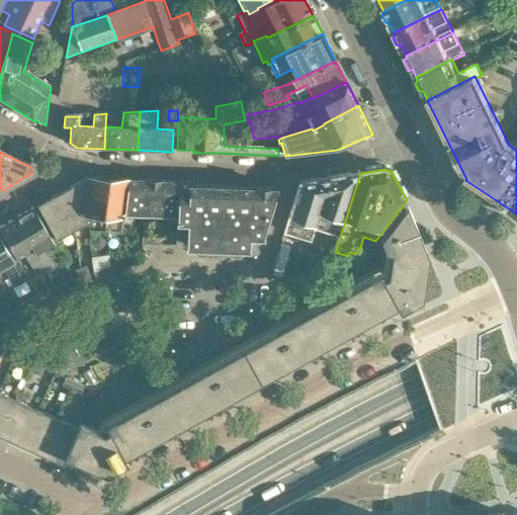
[(340,237),(360,173),(331,178),(315,229),(316,229),(340,237)]
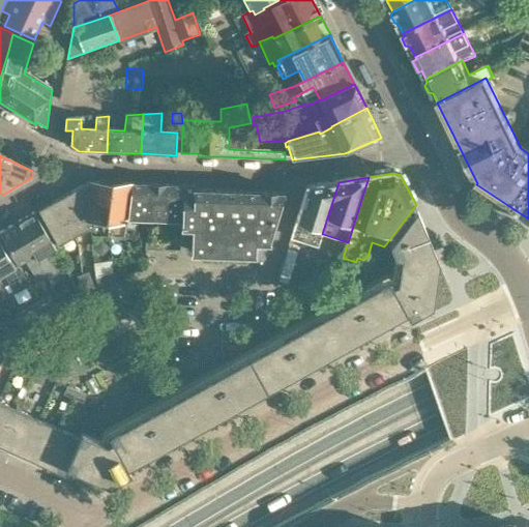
[(322,234),(339,182),(306,187),(291,239),(319,247),(323,234),(322,234)]
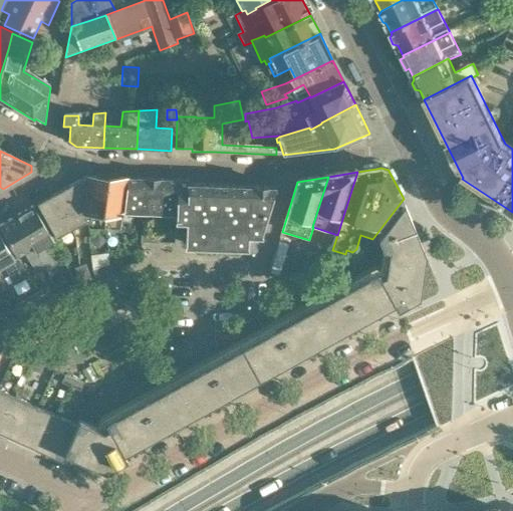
[(86,179),(57,195),(68,212),(66,214),(75,229),(86,223),(85,216),(82,213),(86,179)]
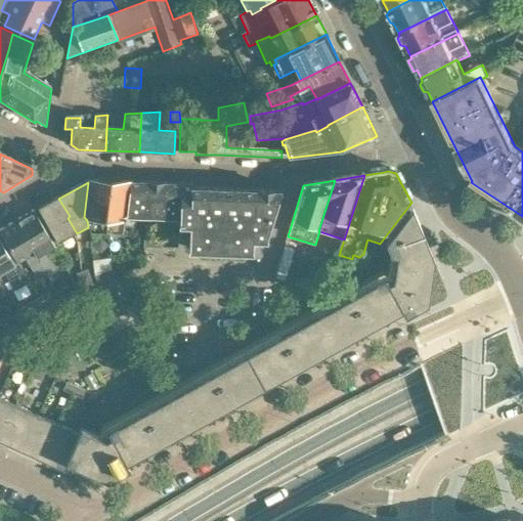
[(106,234),(109,182),(88,182),(84,217),(87,220),(88,227),(90,226),(91,233),(106,234)]
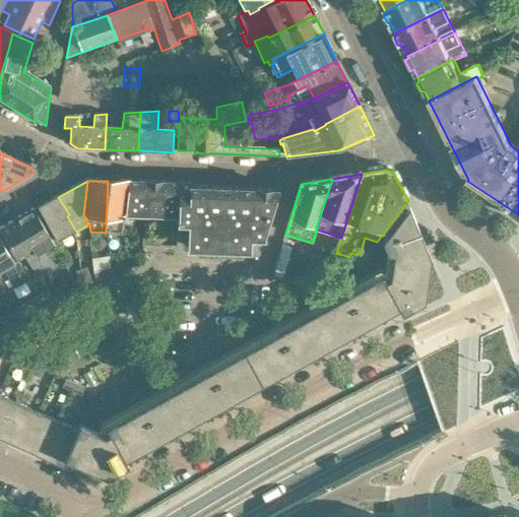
[(263,238),(279,191),(191,188),(191,184),(108,181),(106,233),(123,233),(125,219),(177,220),(177,236),(187,237),(187,248),(249,250),(250,238),(263,238)]
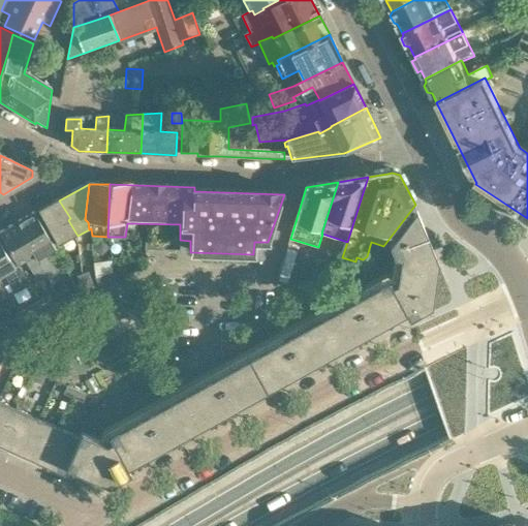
[(55,203),(38,212),(58,246),(78,236),(68,220),(70,218),(59,200),(55,203)]
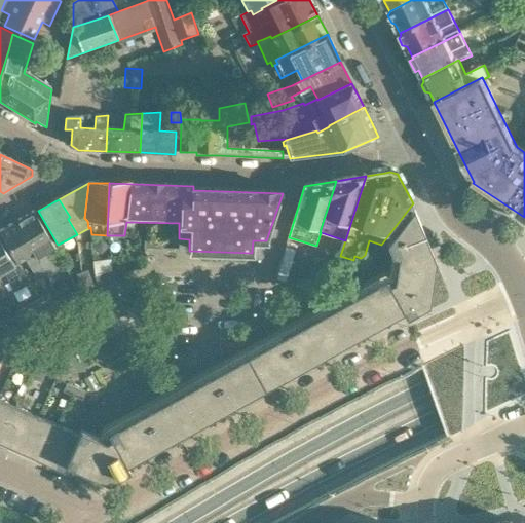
[(127,467),(400,315),(403,313),(406,320),(429,306),(436,264),(436,263),(414,210),(386,246),(391,257),(389,274),(383,274),(104,430),(100,440),(80,432),(78,435),(81,437),(68,467),(109,484),(130,473),(127,467)]
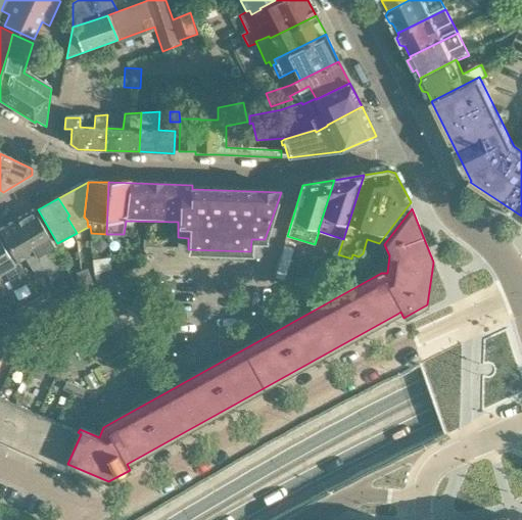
[(55,247),(34,213),(14,224),(44,272),(40,274),(43,279),(58,270),(48,251),(55,247)]
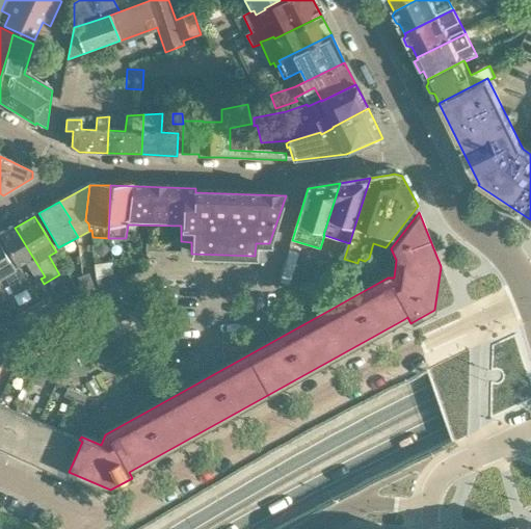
[(45,276),(15,228),(0,236),(10,254),(7,256),(0,243),(0,279),(4,276),(16,295),(30,286),(20,268),(26,264),(36,282),(41,279),(45,276)]
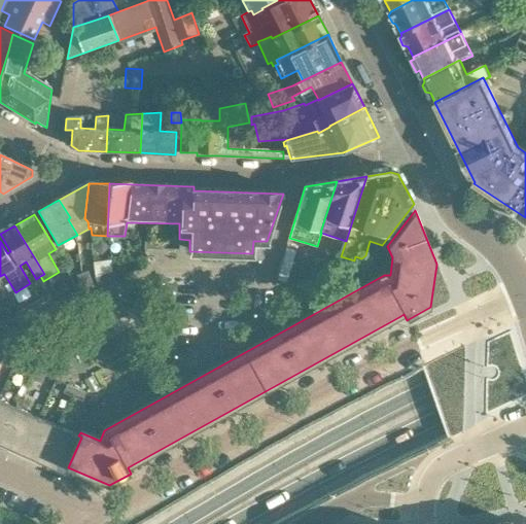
[(145,241),(145,250),(164,251),(164,241),(145,241)]
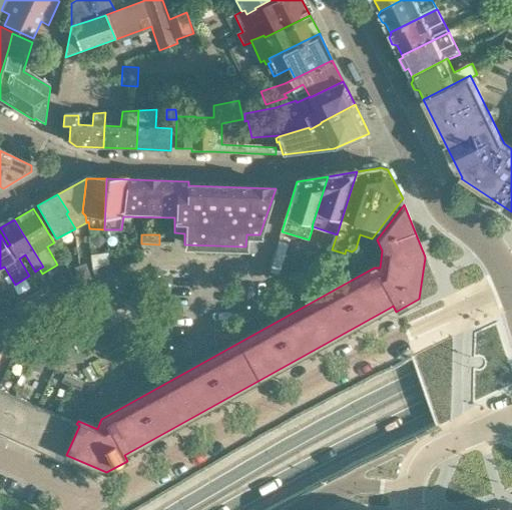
[(280,241),(271,275),(280,277),(290,243),(280,241)]
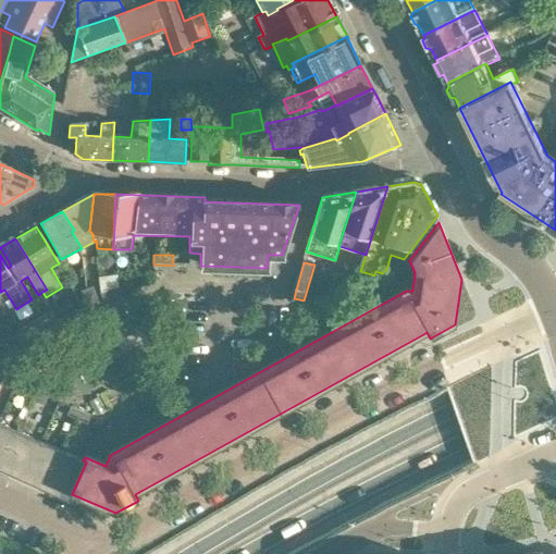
[(155,273),(153,273),(137,277),(140,288),(155,284),(155,273)]
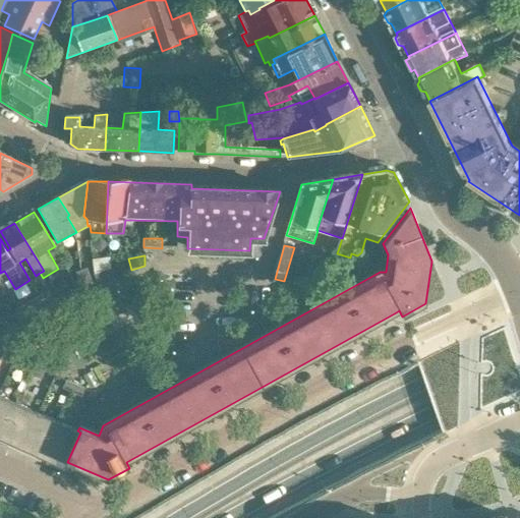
[(118,266),(94,275),(98,284),(121,275),(118,266)]
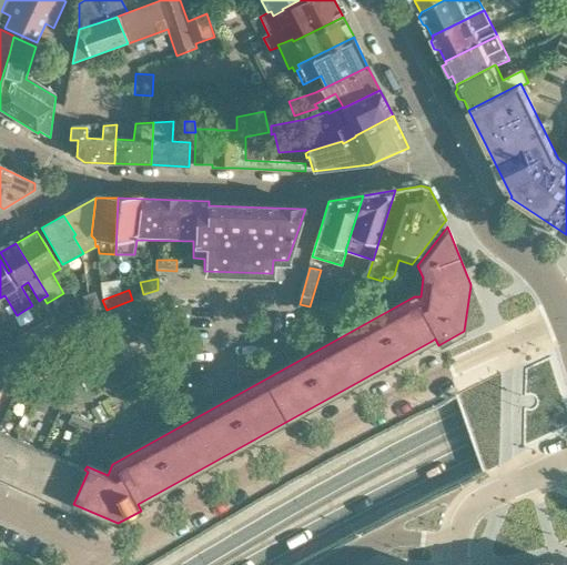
[(97,293),(90,295),(97,313),(102,310),(97,293)]
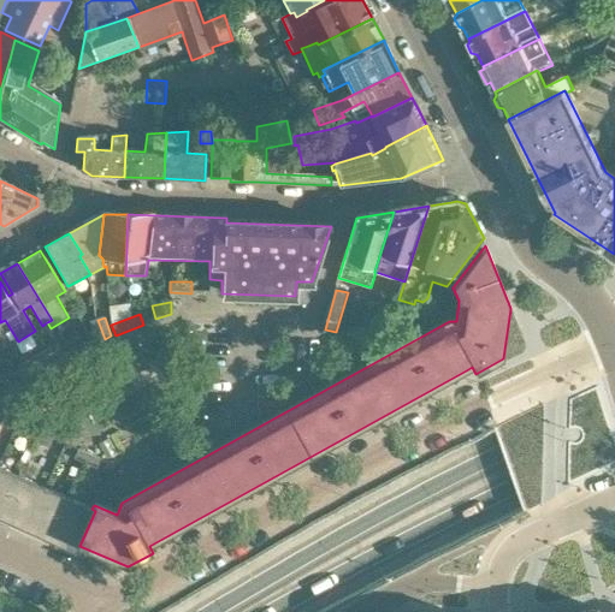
[(98,320),(90,324),(98,342),(105,339),(98,320)]
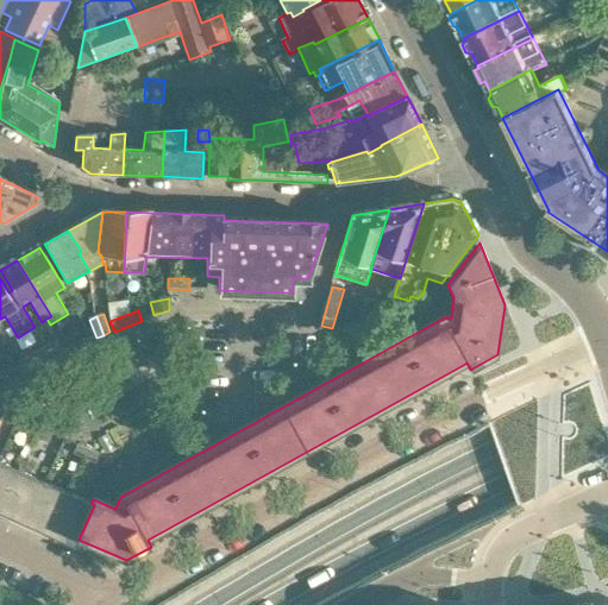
[(57,341),(46,347),(54,360),(66,354),(57,341)]
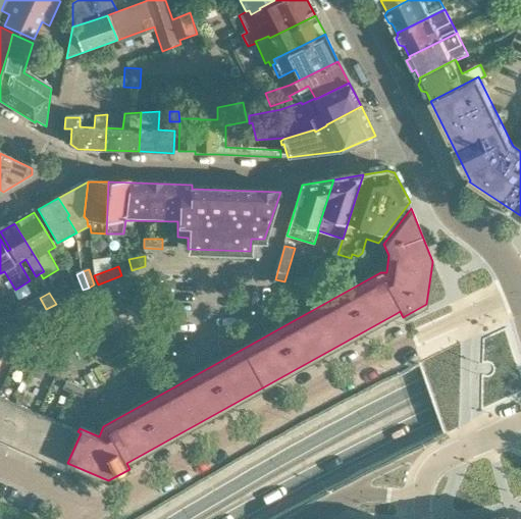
[(31,307),(20,313),(25,321),(36,315),(31,307)]
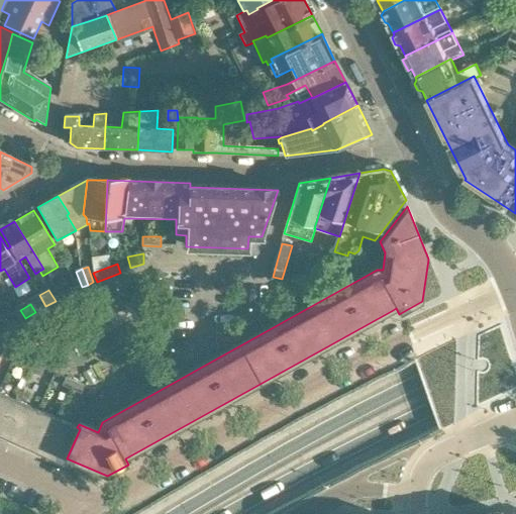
[(19,312),(10,317),(15,325),(23,320),(19,312)]
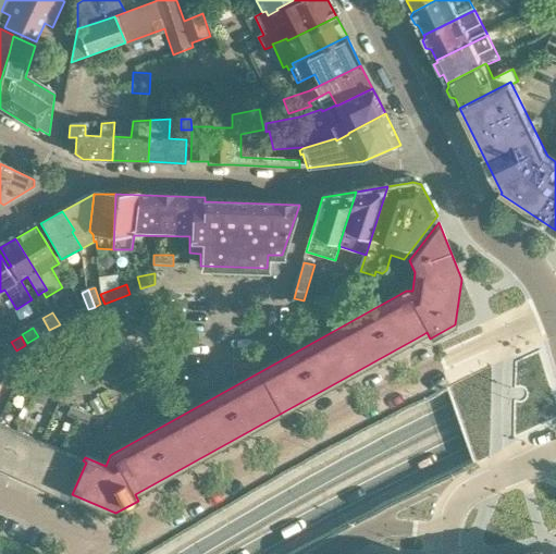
[(35,402),(38,393),(28,389),(24,397),(35,402)]
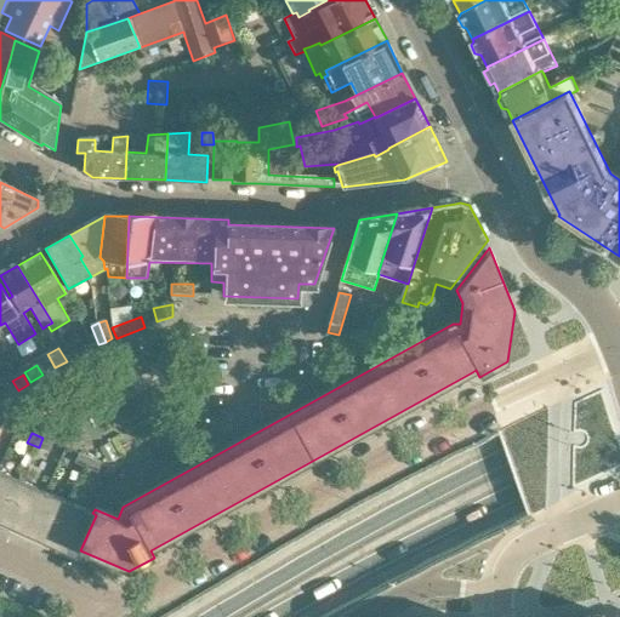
[(50,452),(53,444),(53,443),(43,438),(39,447),(50,452)]
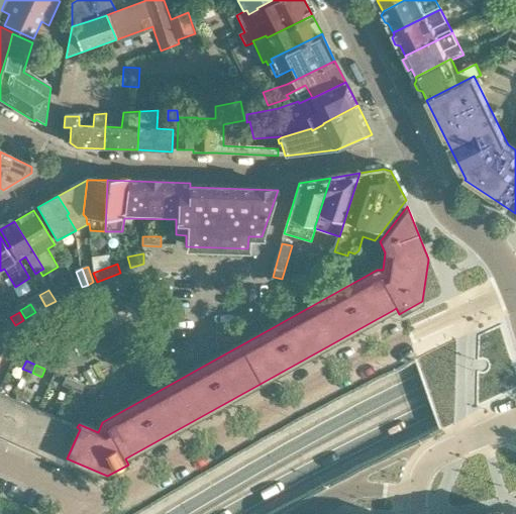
[(73,391),(76,383),(67,379),(63,386),(73,391)]
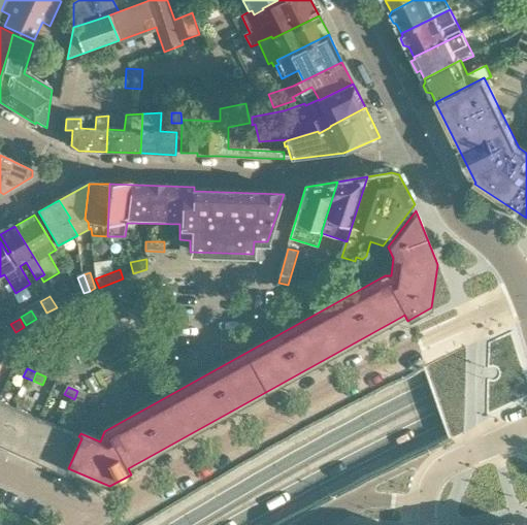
[(84,403),(87,396),(87,395),(77,391),(74,399),(84,403)]
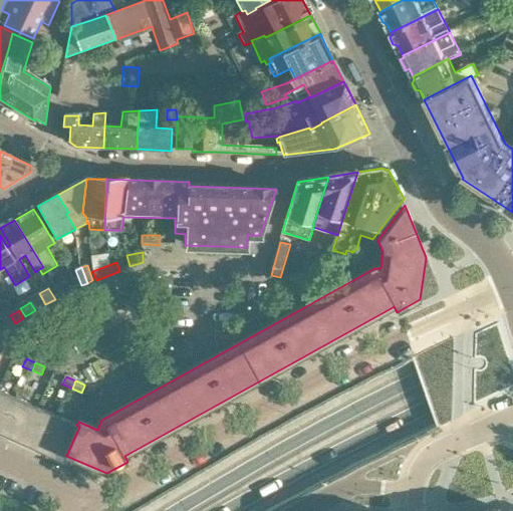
[(0,391),(0,434),(3,436),(19,400),(0,391)]
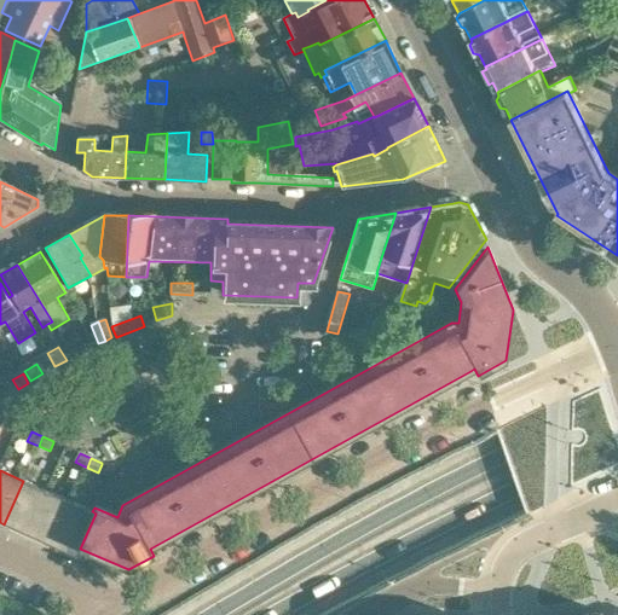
[(23,481),(4,524),(28,535),(46,492),(23,481)]
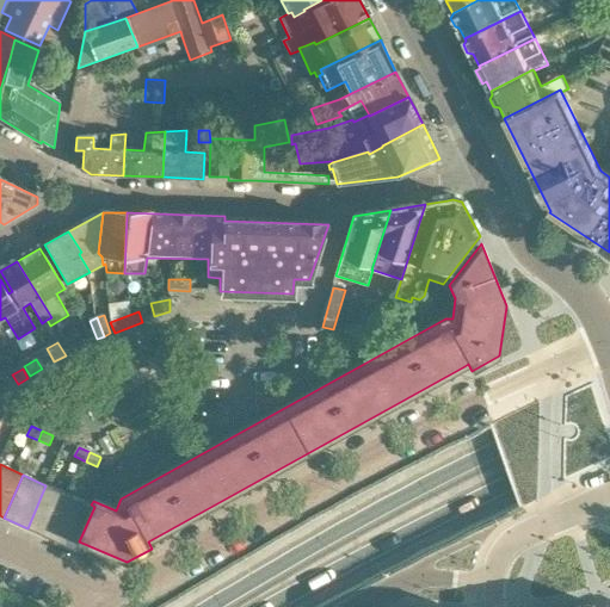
[(45,485),(28,528),(50,539),(69,495),(45,485)]
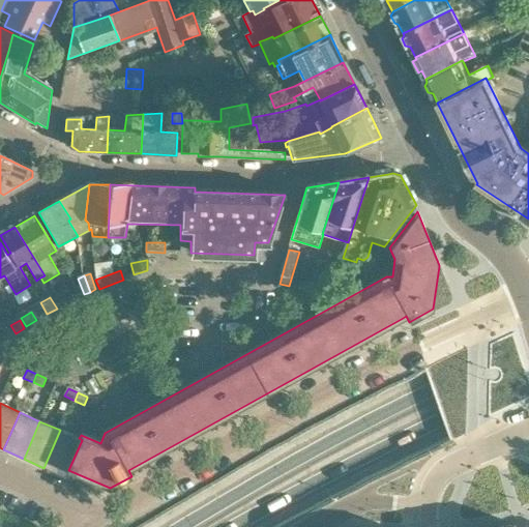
[(82,440),(79,438),(60,430),(43,468),(65,477),(68,470),(82,440)]
